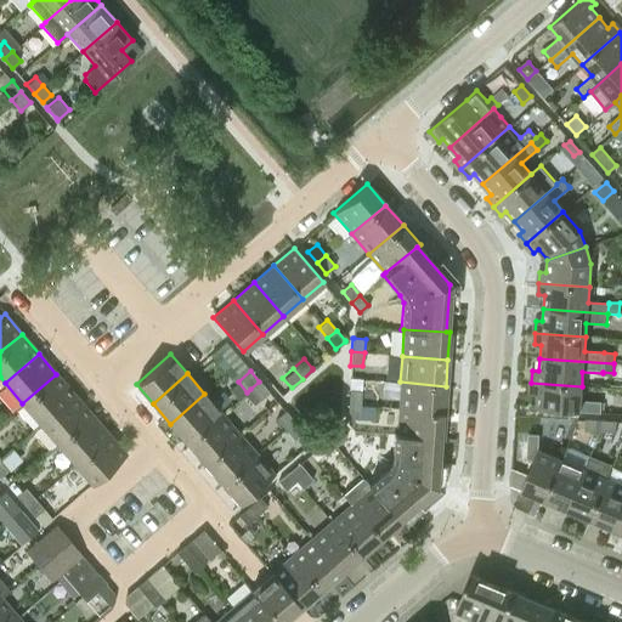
[(39,423),(73,394),(56,374),(22,403),(39,423)]
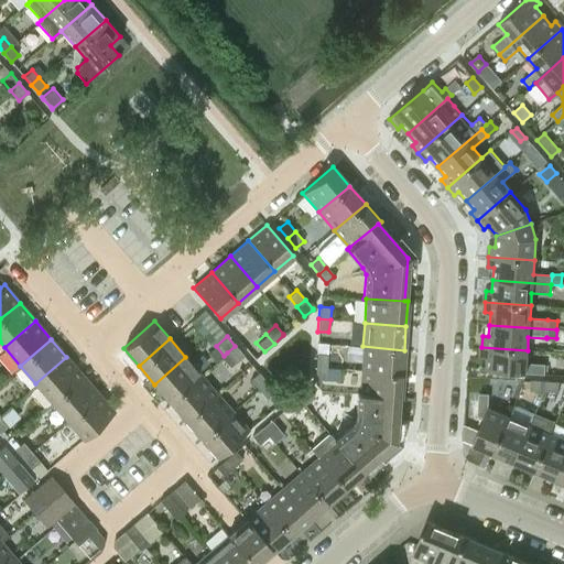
[(235,362),(243,356),(235,346),(227,353),(235,362)]
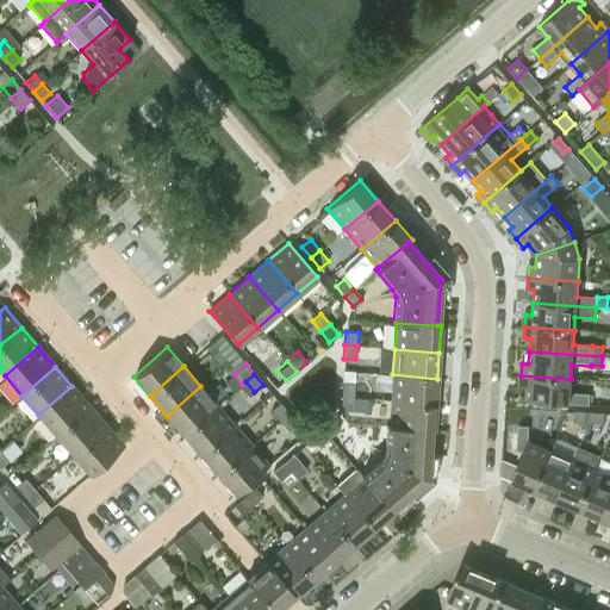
[(435,404),(437,379),(392,374),(391,400),(435,404)]
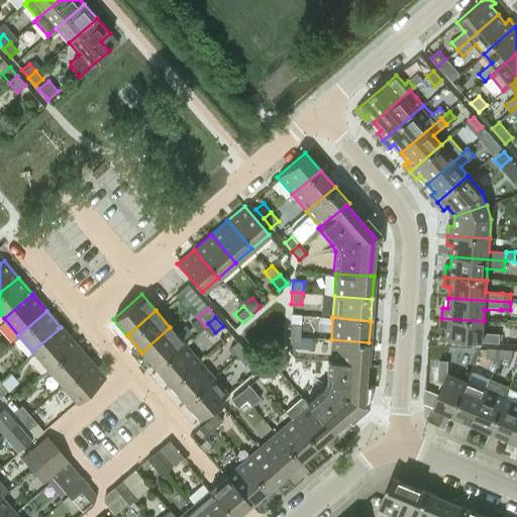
[(483,333),(484,321),(441,318),(441,327),(446,327),(445,339),(499,343),(500,334),(483,333)]
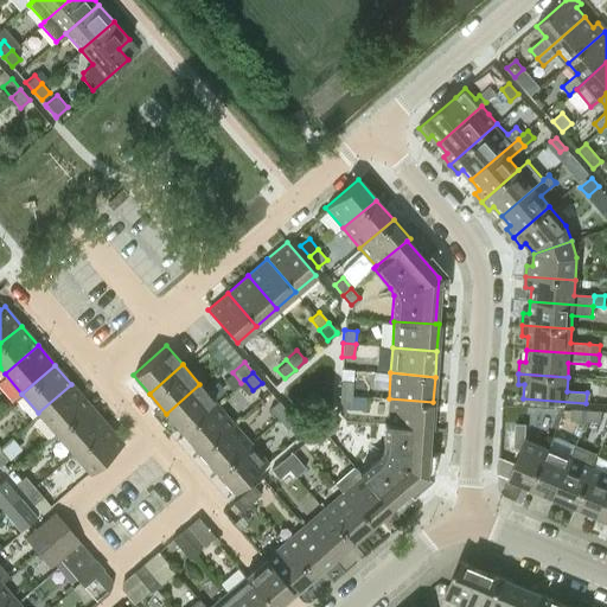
[(352,382),(342,381),(340,381),(339,394),(351,395),(352,382)]
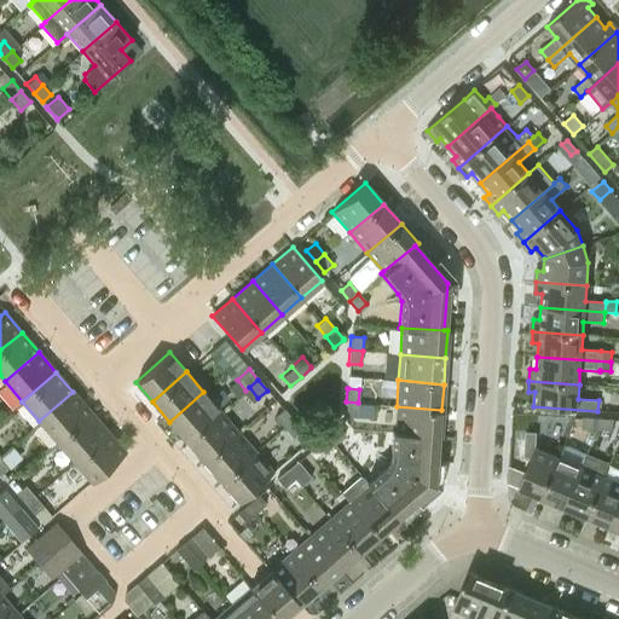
[(57,441),(90,411),(73,392),(39,421),(57,441)]
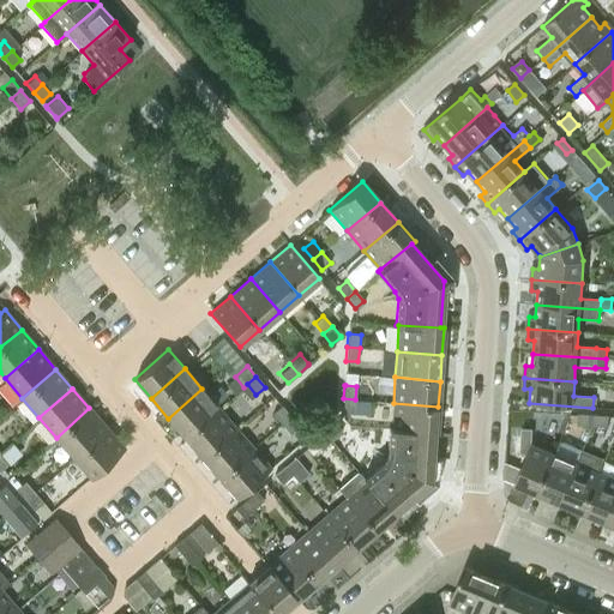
[(185,438),(220,408),(216,405),(212,401),(202,389),(168,419),(185,438)]
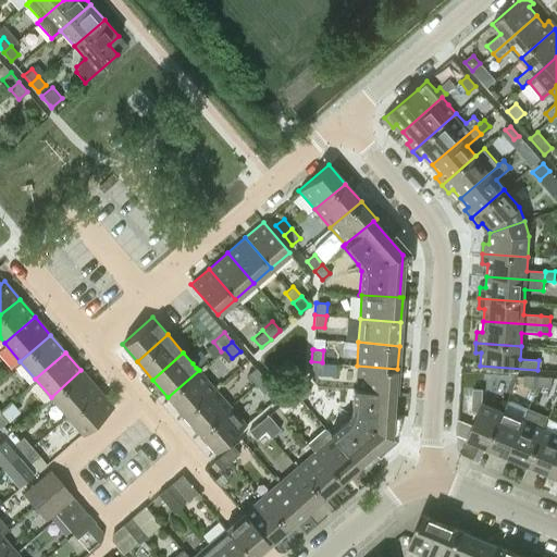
[(202,355),(193,363),(196,368),(207,359),(202,355)]
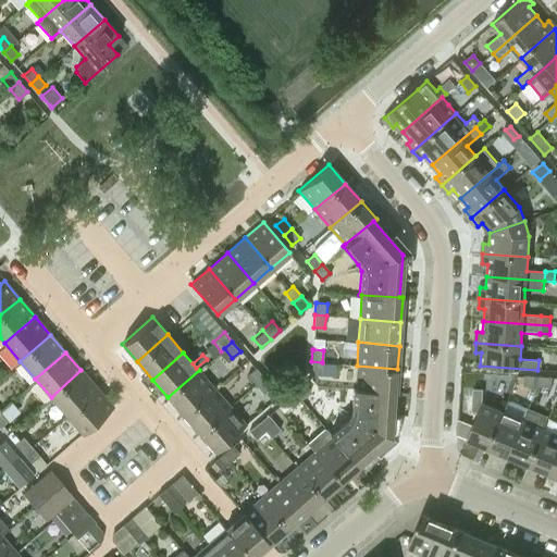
[(321,375),(322,362),(311,361),(310,374),(321,375)]
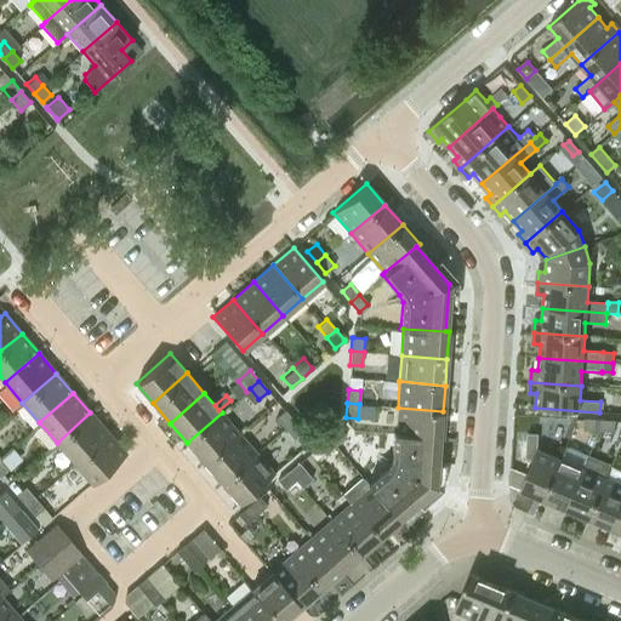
[(442,438),(443,411),(398,408),(396,433),(438,438),(442,438)]
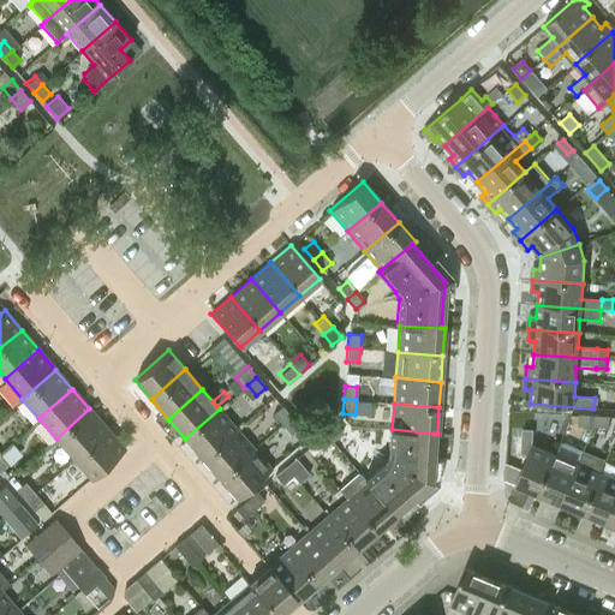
[(281,424),(291,416),(281,406),(269,417),(278,425),(280,423),(281,424)]
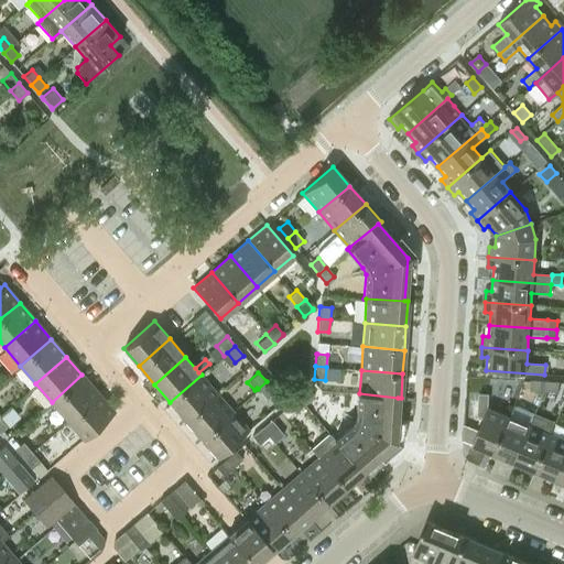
[(67,420),(98,393),(82,375),(52,402),(67,420)]
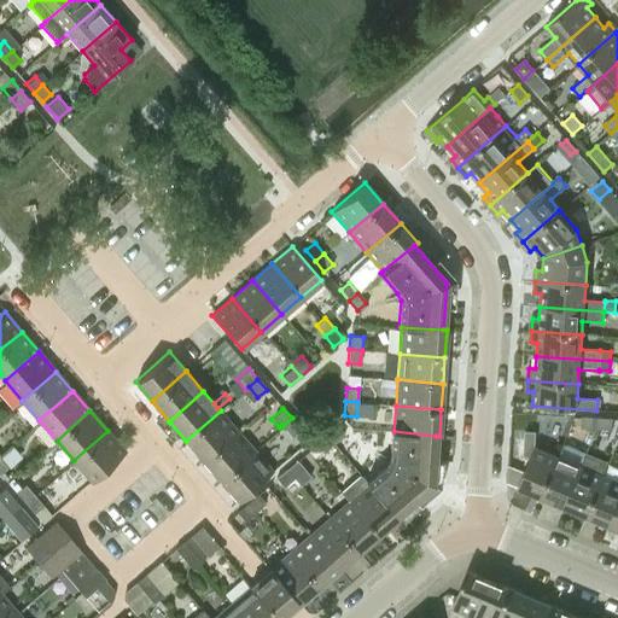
[(203,460),(238,430),(221,410),(186,441),(203,460)]
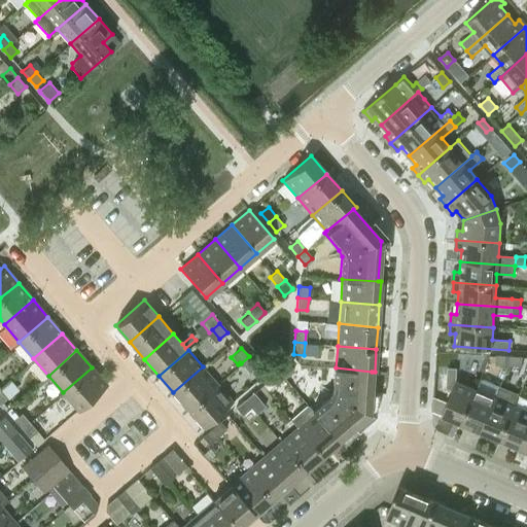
[(508,365),(508,356),(495,355),(495,364),(508,365)]
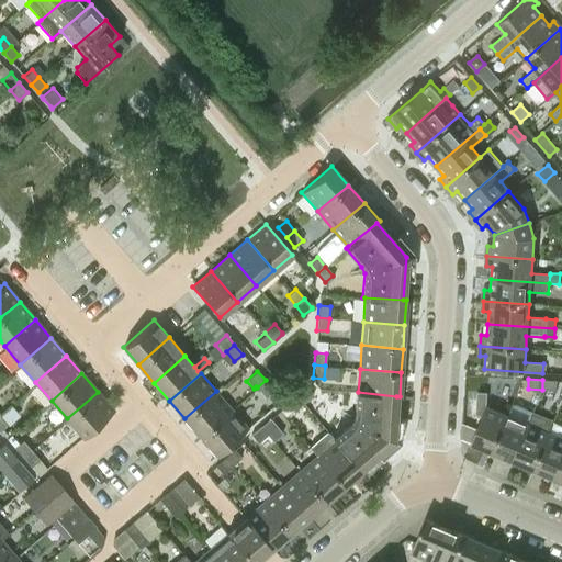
[(266,397),(274,390),(266,380),(257,388),(266,397)]
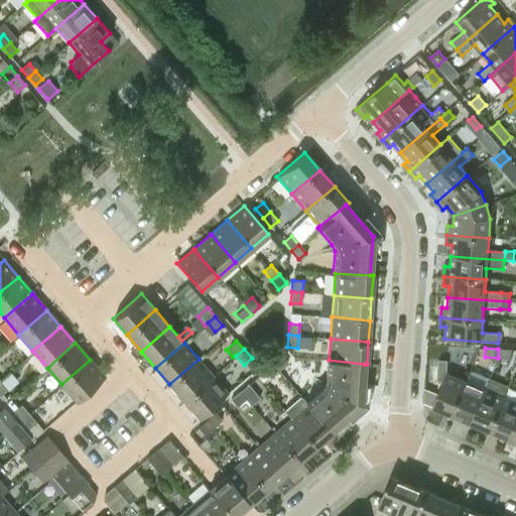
[(510,359),(511,350),(498,349),(498,358),(510,359)]
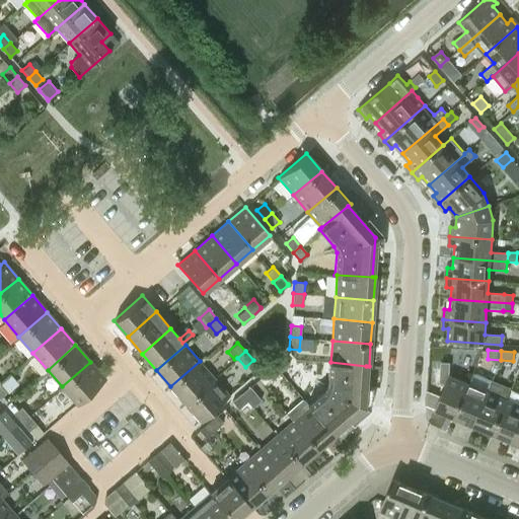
[(280,373),(288,365),(282,358),(273,365),(280,373)]
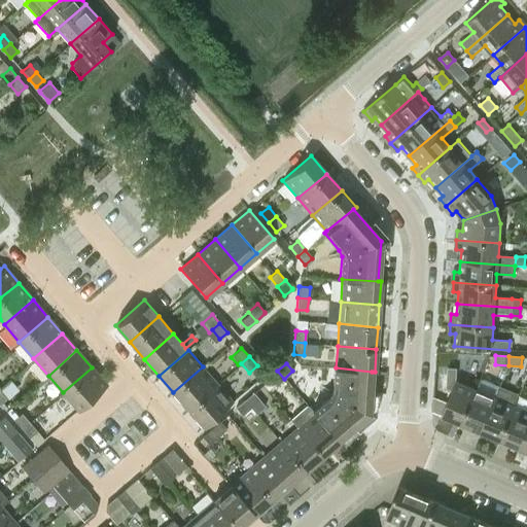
[(187,410),(217,384),(203,366),(173,392),(187,410)]
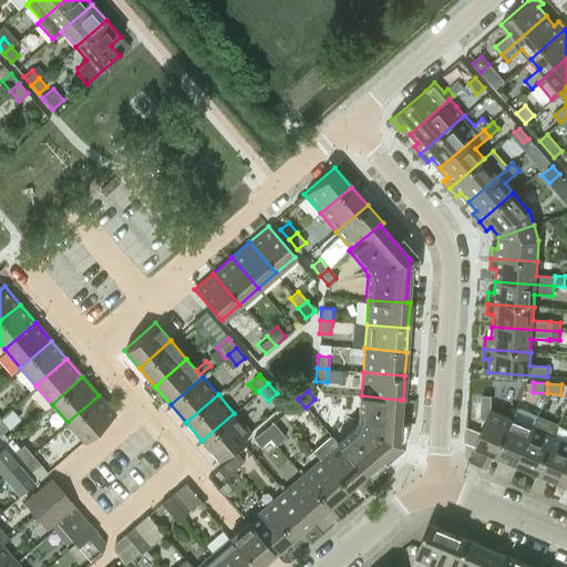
[(83,440),(114,413),(99,395),(68,422),(83,440)]
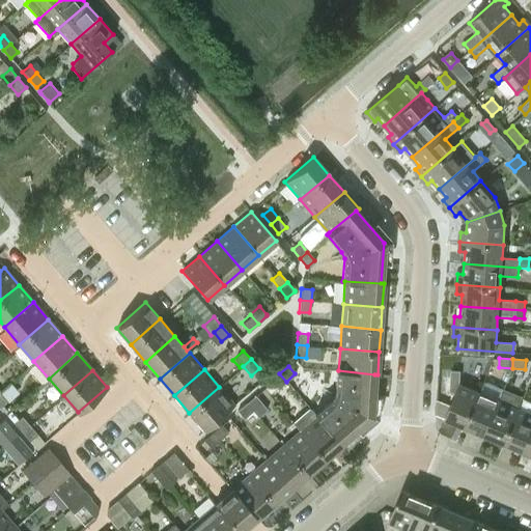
[(374,374),(338,370),(335,370),(334,393),(331,399),(313,415),(315,417),(316,416),(339,443),(371,415),(374,374)]
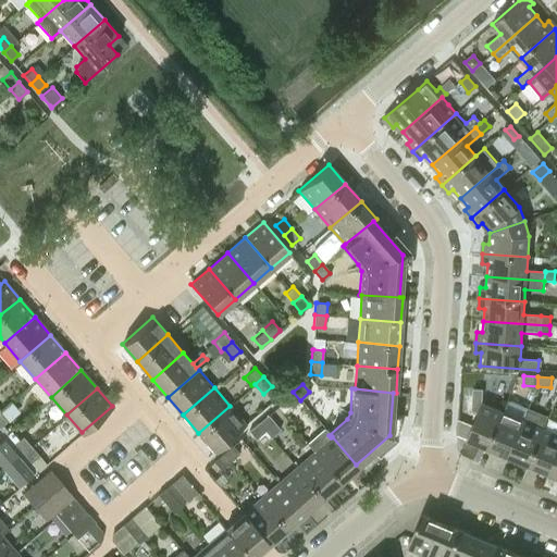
[(481,403),(482,388),(472,388),(471,410),(477,413),(466,438),(487,448),(503,411),(481,403)]
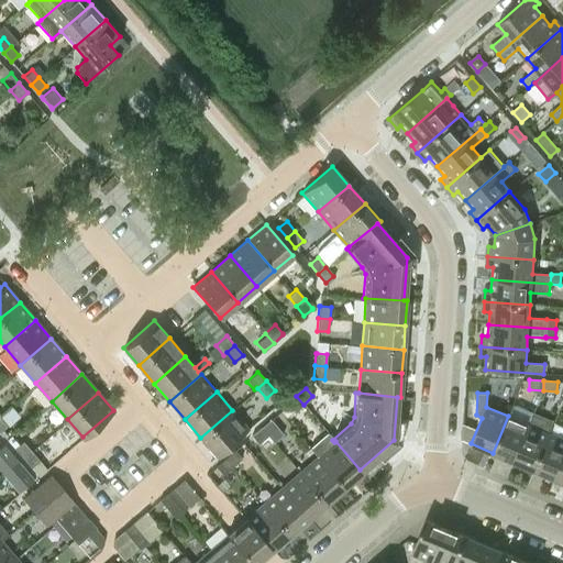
[(294,412),(304,405),(296,396),(287,404),(294,412)]
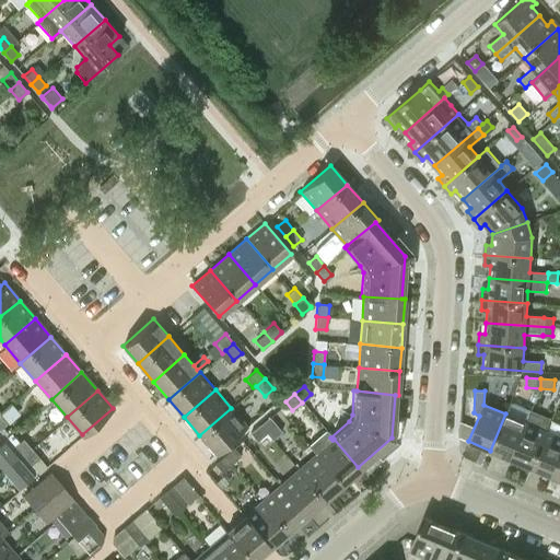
[(216,453),(246,426),(231,408),(199,435),(216,453)]
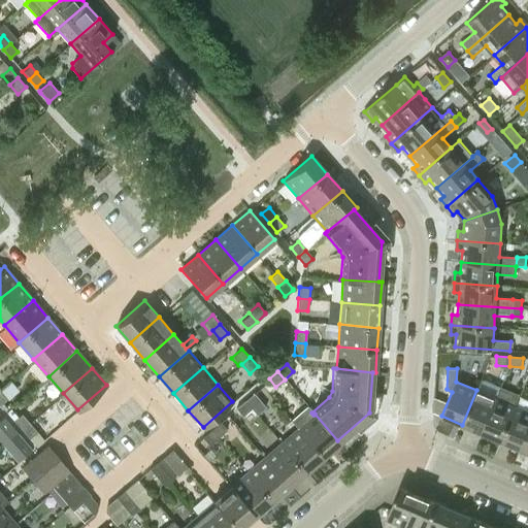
[(482,432),(496,398),(476,390),(462,425),(482,432)]
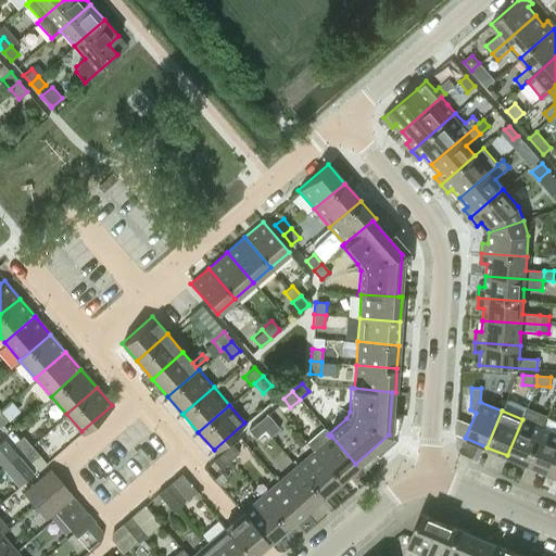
[(264,430),(274,421),(267,413),(257,421),(264,430)]
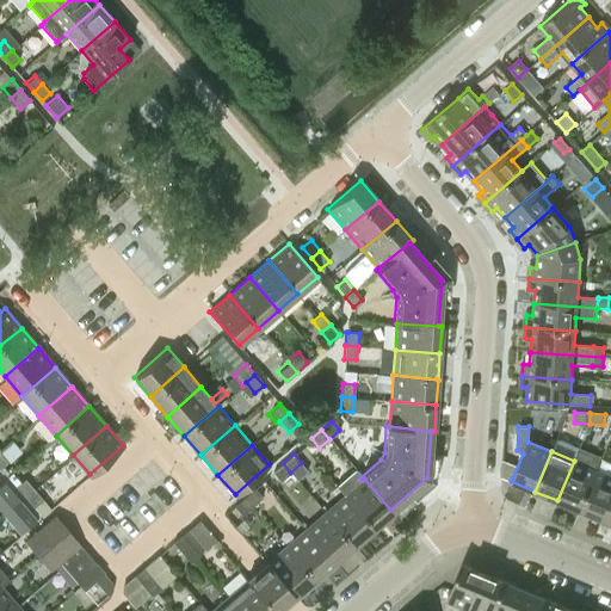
[(579,510),(596,470),(574,461),(557,500),(579,510)]
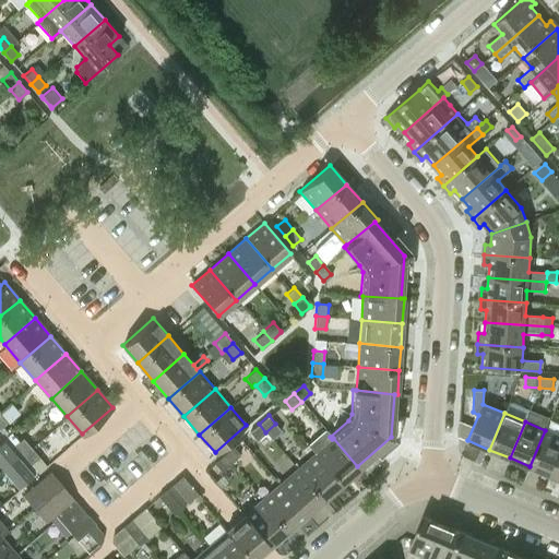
[(257,440),(265,432),(259,424),(249,432),(257,440)]
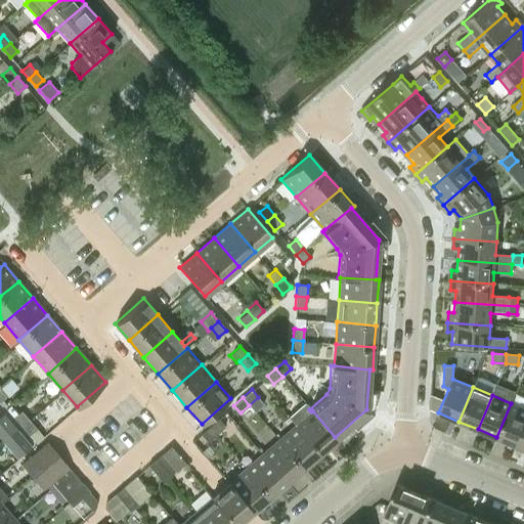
[(311,411),(309,409),(304,403),(288,418),(294,426),(295,425),(320,453),(337,439),(335,437),(312,410),(311,411)]
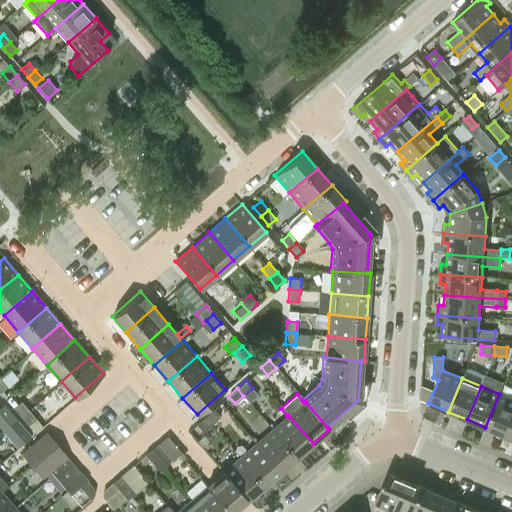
[(504,435),(511,417),(511,399),(499,394),(485,427),(504,435)]
